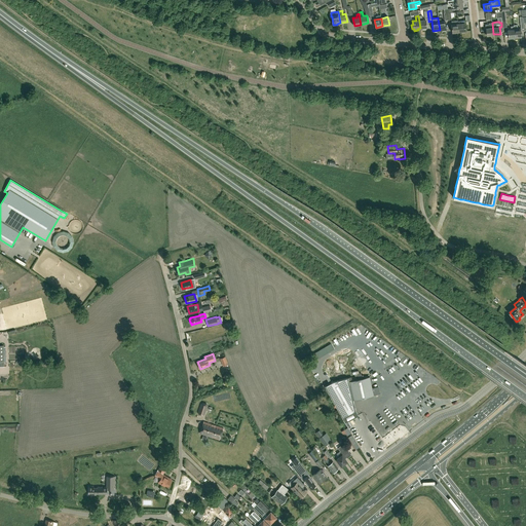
[(223,366),(228,364),(225,355),(220,358),(223,366)]
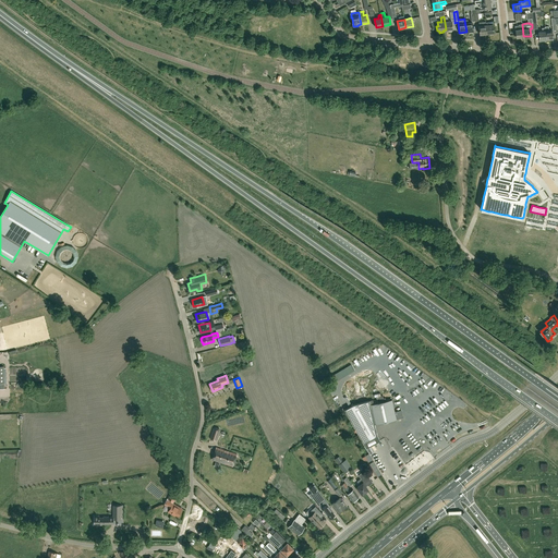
[(410,395),(403,399),(416,421),(420,417),(409,399),(411,397),(410,395)]
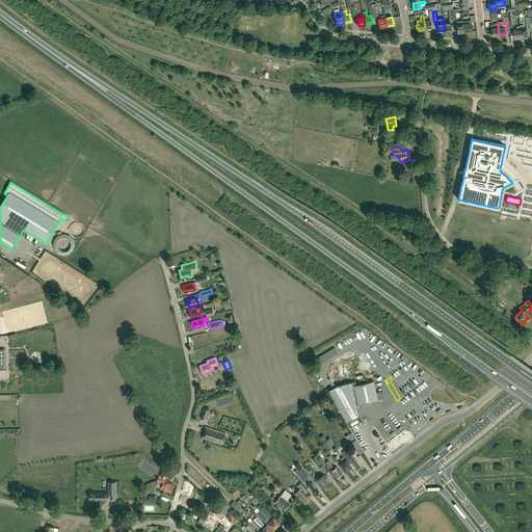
[(421,380),(416,382),(417,384),(414,387),(420,397),(428,393),(421,380)]
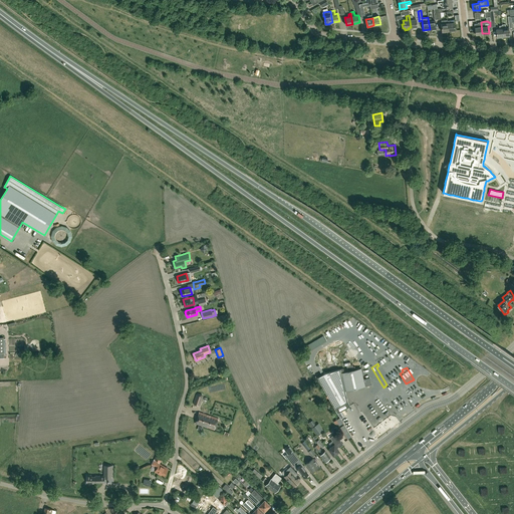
[(345,391),(364,387),(361,370),(361,368),(344,371),(343,368),(339,369),(325,372),(317,377),(337,413),(350,406),(347,401),(345,391)]
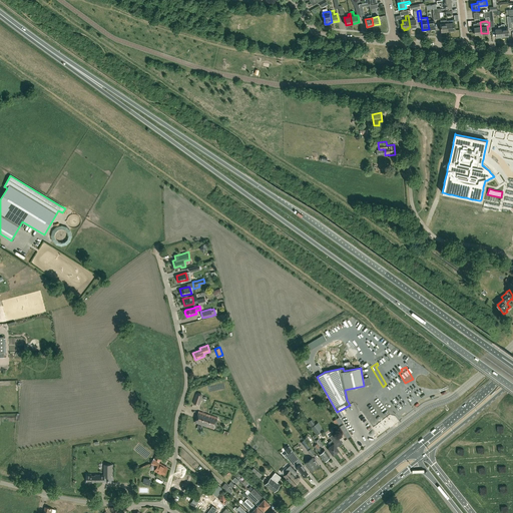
[(199,404),(202,396),(201,394),(198,393),(196,394),(193,402),(194,404),(197,405),(199,404)]
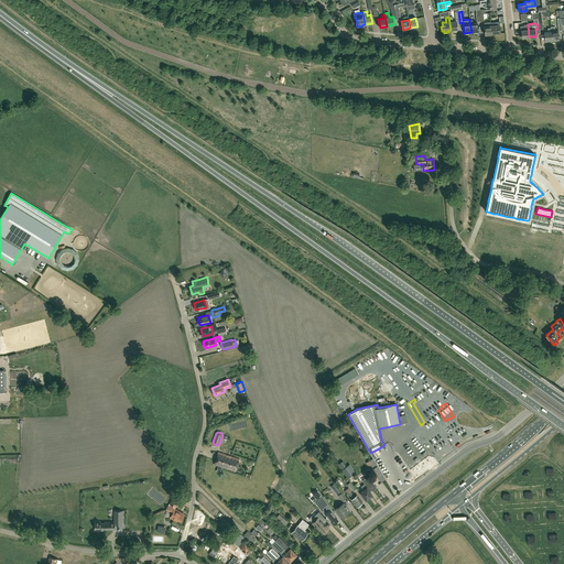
[(237,466),(239,459),(218,452),(218,453),(214,465),(235,472),(237,466)]
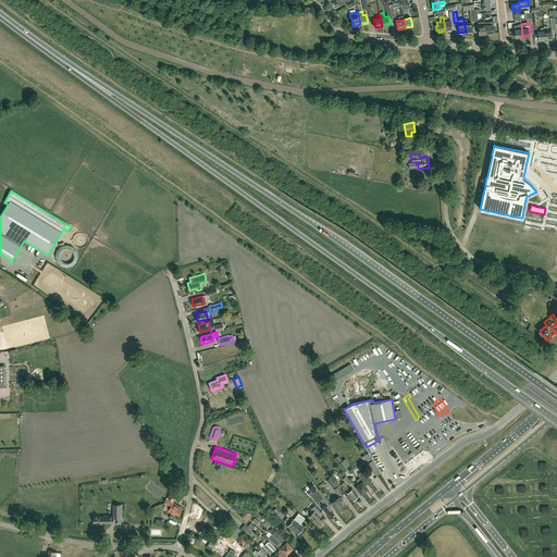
[(344,472),(349,469),(350,467),(345,459),(337,463),(344,472)]
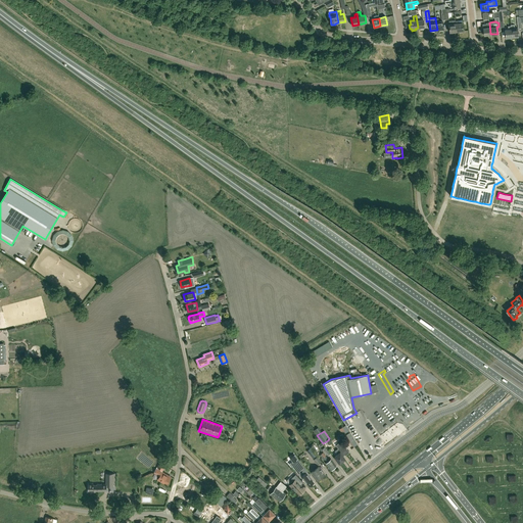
[(341,464),(342,462),(345,459),(342,455),(346,452),(344,448),(339,442),(336,445),(338,448),(335,450),(338,454),(334,457),(339,463),(340,463),(341,464)]
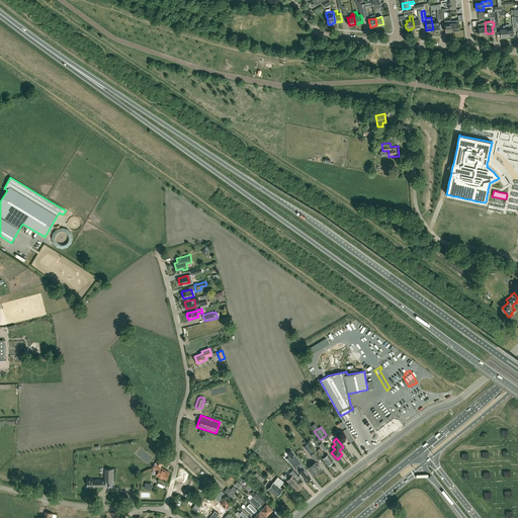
[(325,451),(328,449),(322,442),(320,444),(325,451)]
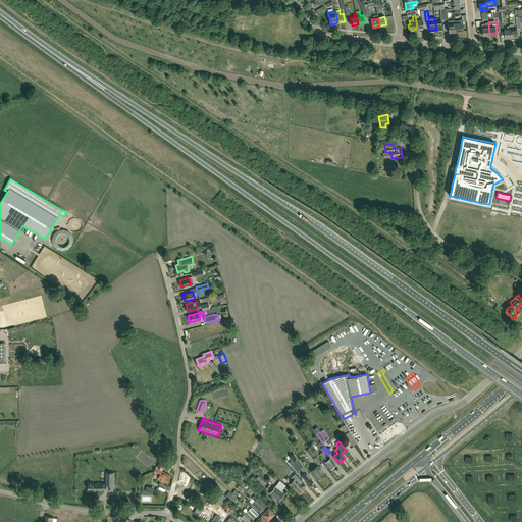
[(328,460),(322,452),(319,454),(325,462),(330,469),(335,465),(330,458),(328,460)]
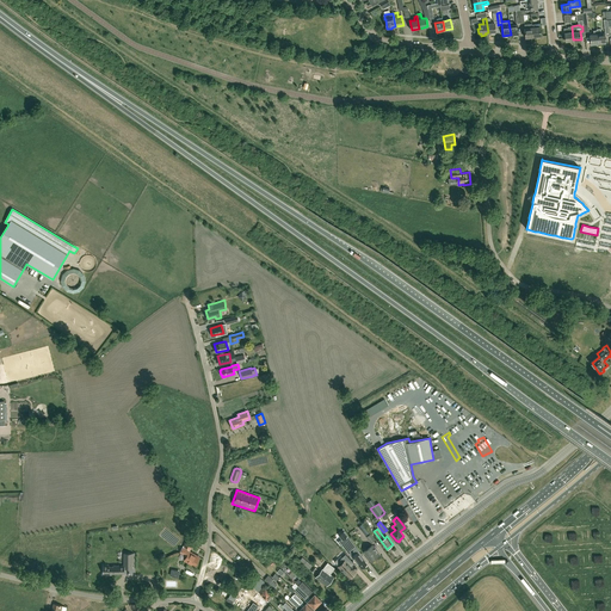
[(195,541),(198,535),(191,531),(189,537),(187,537),(183,545),(184,545),(180,551),(184,554),(187,555),(184,560),(195,566),(199,556),(187,550),(189,548),(190,549),(195,542),(195,541)]
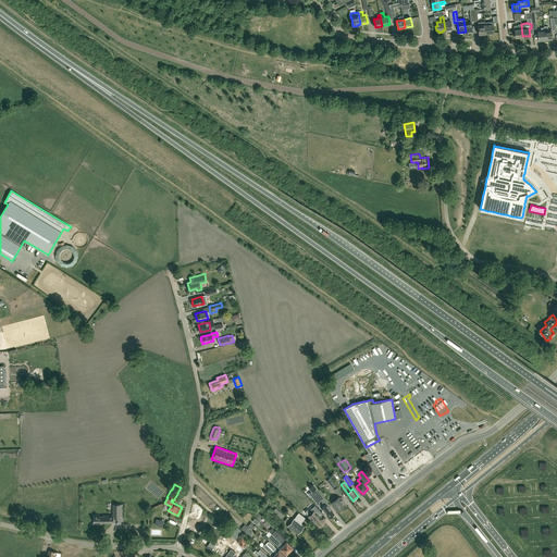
[(321,504),(325,500),(320,494),(316,496),(321,504)]
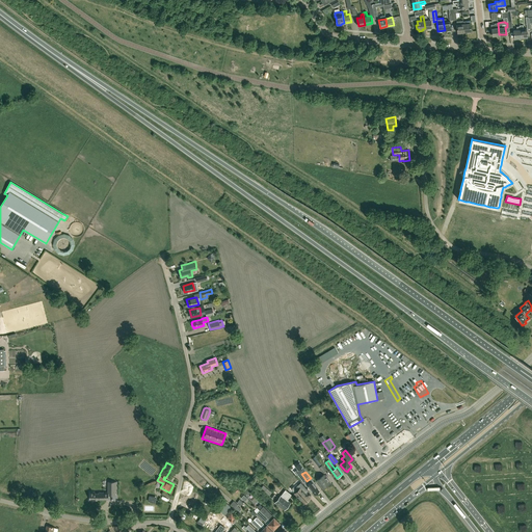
[(323,488),(330,482),(323,474),(317,480),(323,488)]
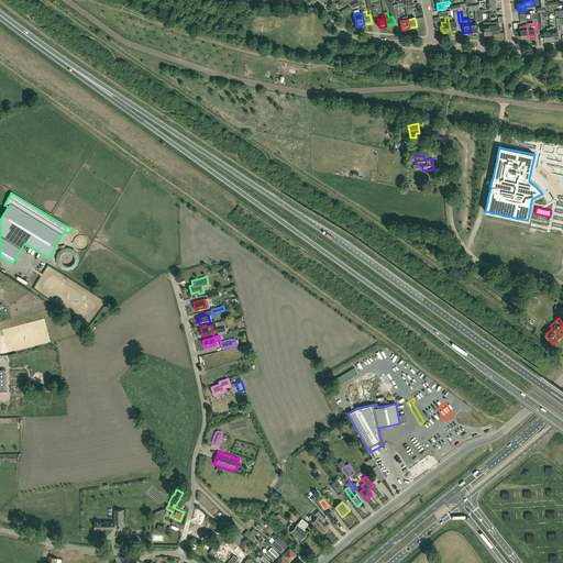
[(122,523),(122,509),(114,509),(114,519),(97,519),(97,527),(114,527),(114,522),(122,523)]
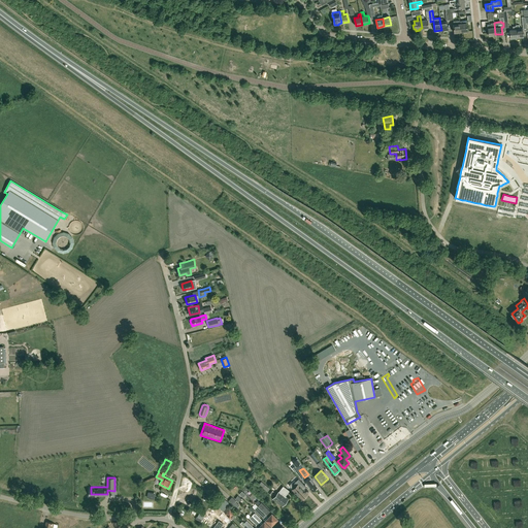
[(309,483),(306,479),(304,480),(312,491),(315,490),(317,489),(317,488),(311,481),(309,483)]
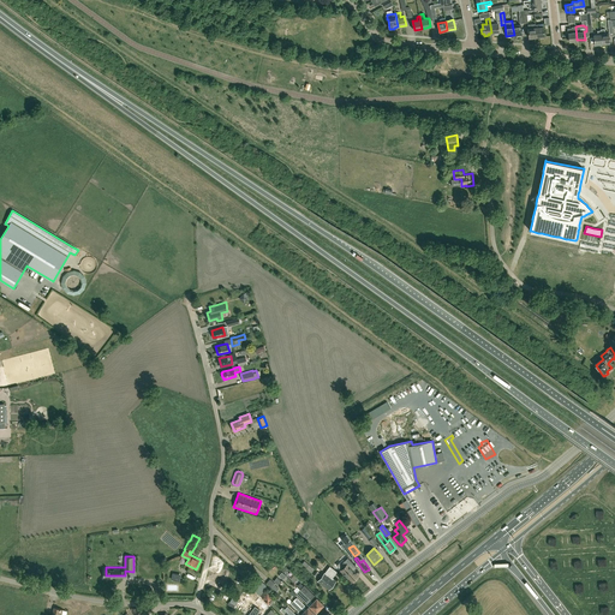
[(311,573),(315,569),(304,561),(302,565),(311,573)]
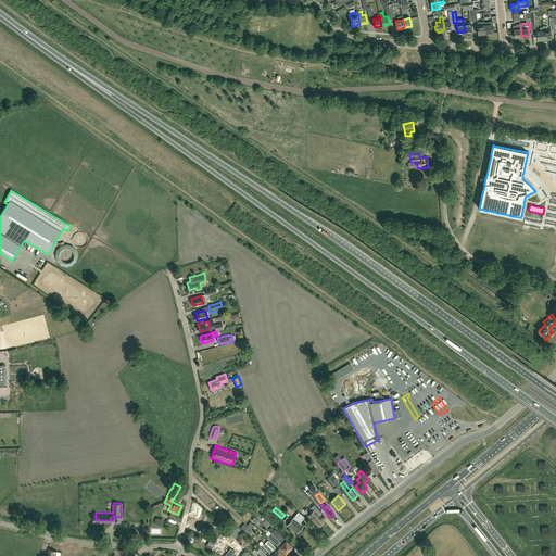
[(293,517),(287,526),(297,533),(303,525),(299,521),(300,519),(301,520),(304,517),(298,512),(293,517)]
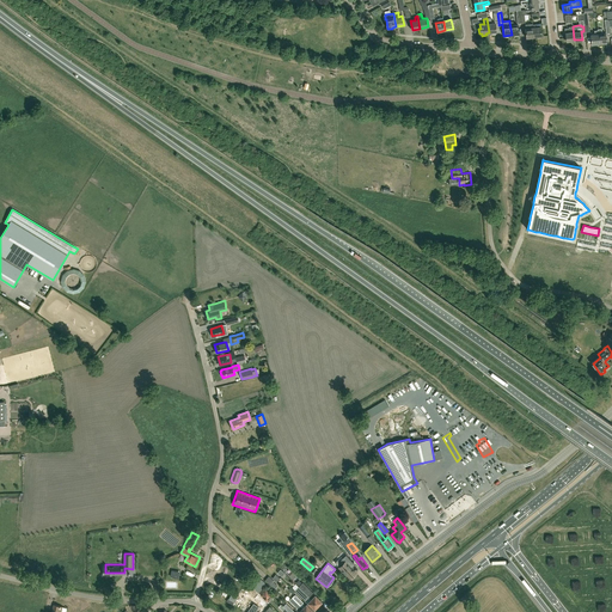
[(258,593),(267,583),(261,579),(254,588),(258,593)]
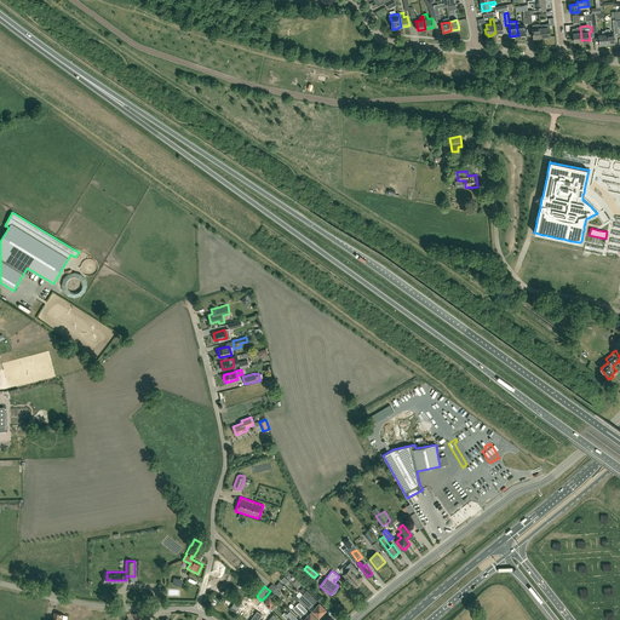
[(279,597),(281,593),(277,589),(275,586),(271,591),(274,592),(274,593),(279,597)]
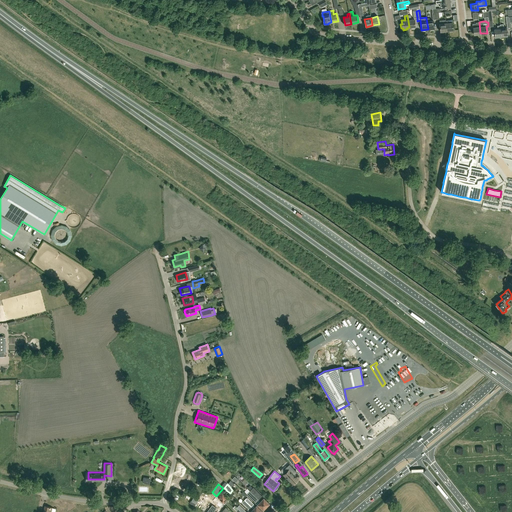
[(263,498),(253,487),(250,491),(252,493),(266,506),(269,503),(264,498),(263,498)]
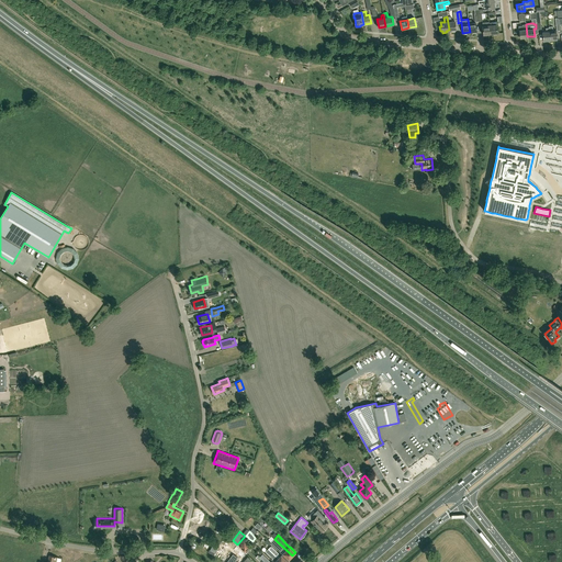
[(244,541),(243,540),(238,544),(239,546),(239,547),(245,552),(250,547),(245,541),(244,541)]
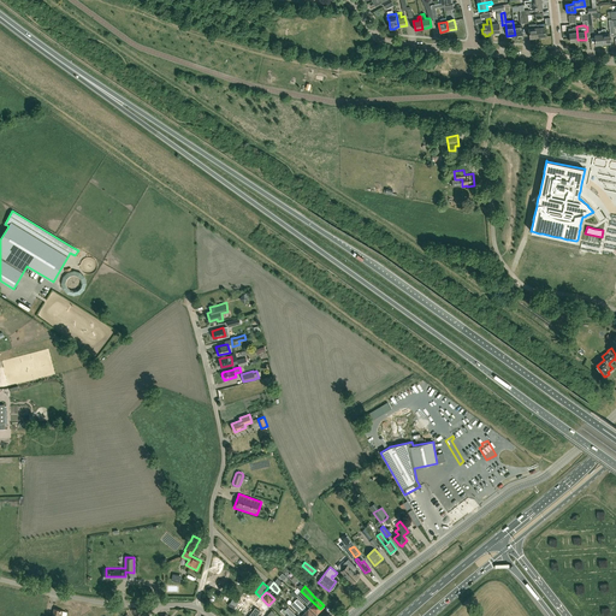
[(320,609),(303,593),(301,596),(308,603),(312,605),(309,606),(317,614),(320,609)]
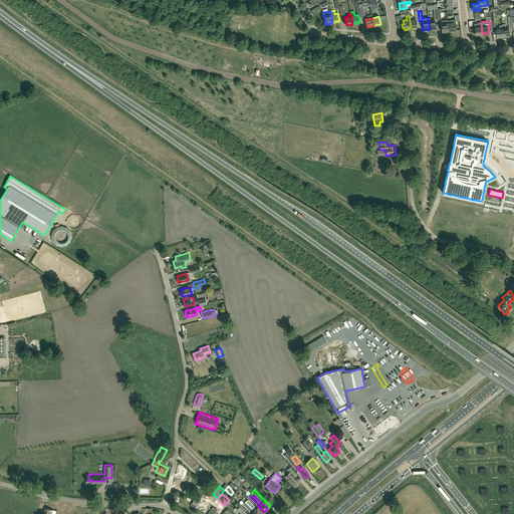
[(223,511),(226,507),(217,499),(214,503),(223,511)]
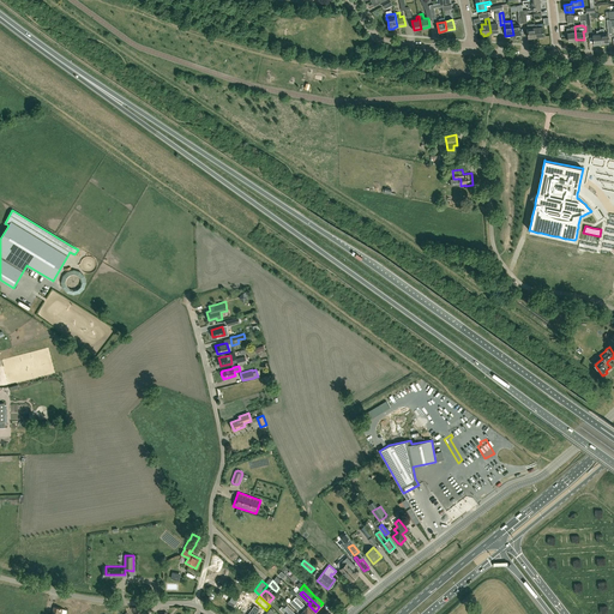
[(306,608),(304,607),(305,605),(296,596),(293,600),(307,613),(312,613),(314,613),(307,606),(306,608)]
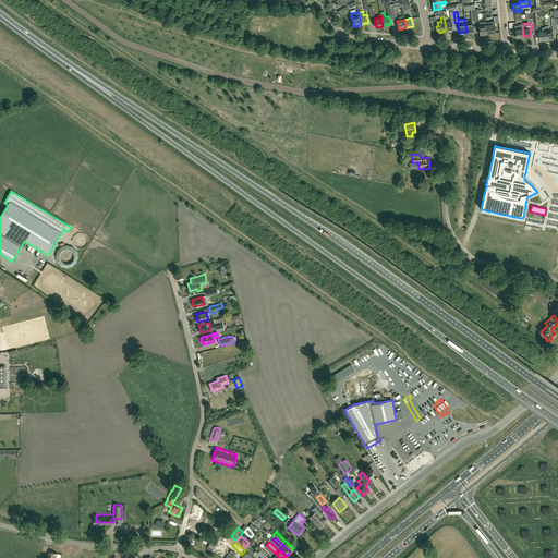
[(273,557),(279,557),(266,545),(264,547),(271,554),(270,555),(274,557),(273,557)]
